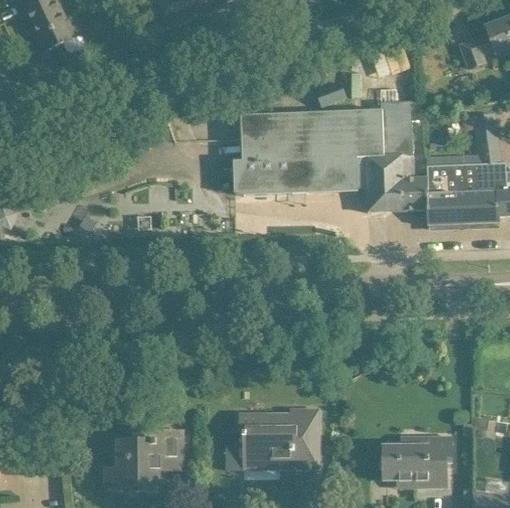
[(17,0),(23,11),(25,10),(43,49),(61,41),(63,48),(68,50),(80,45),(83,40),(79,33),(81,32),(72,14),(64,17),(55,0),(17,0)]
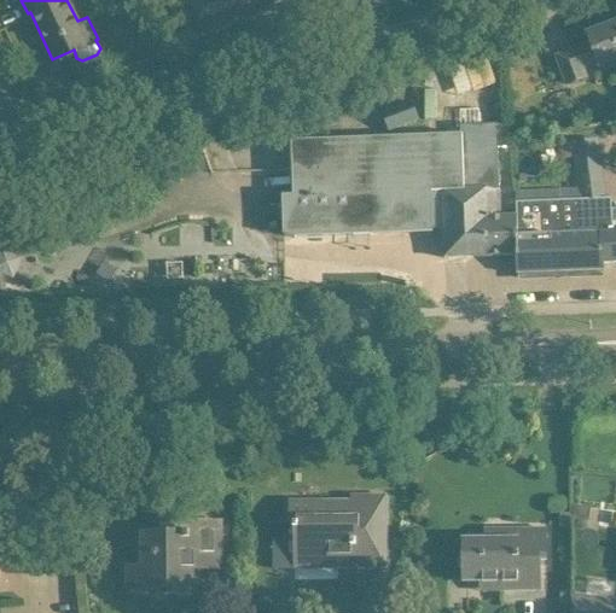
[(185,0),(198,35),(289,0),(185,0)]
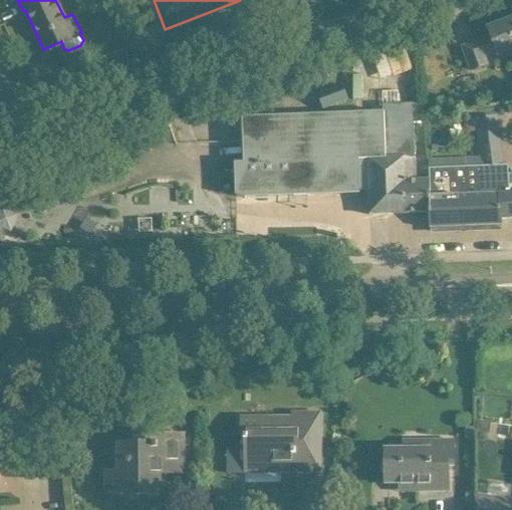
[(461,44),(468,62),(470,66),(486,61),(484,56),(511,45),(511,16),(486,26),(489,33),(461,44)]
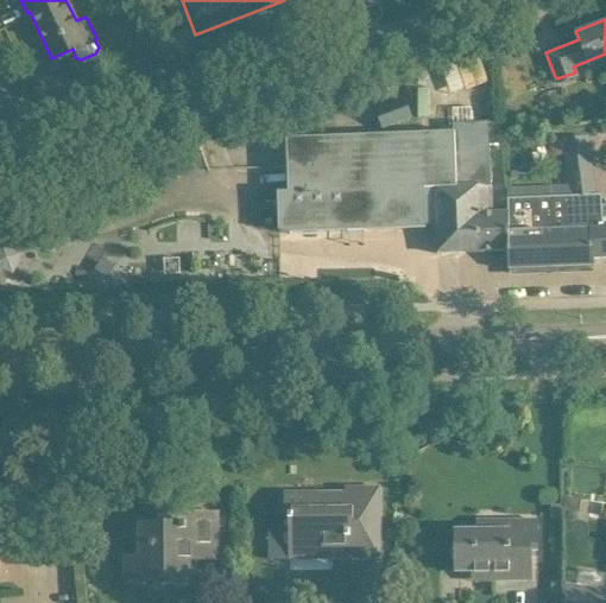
[(373,107),(380,125),(410,114),(403,96),(373,107)]
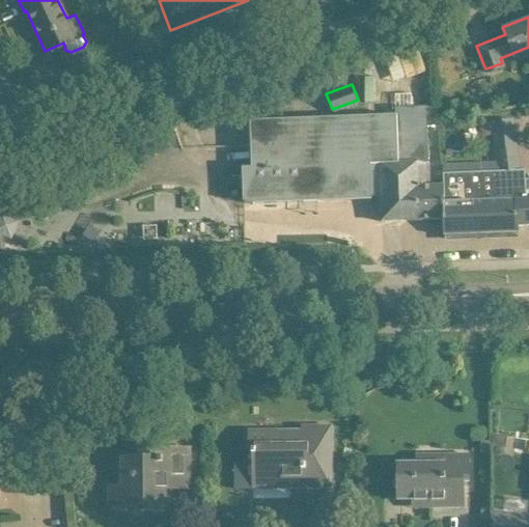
[(250,165),(241,165),(242,199),(251,201),(316,199),(316,198),(369,196),(369,193),(380,192),(380,218),(442,216),(443,200),(442,186),(427,186),(424,104),(394,105),(394,112),(368,113),(330,115),(248,118),(249,144),(250,165)]
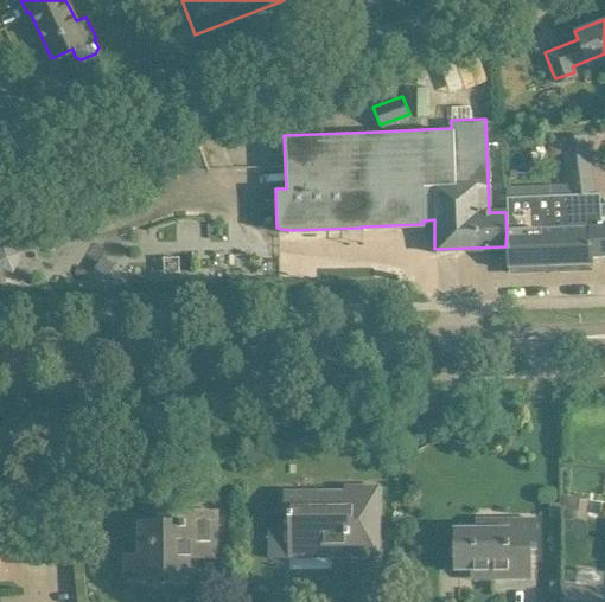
[(560,136),(546,138),(548,152),(561,151),(567,193),(593,191),(585,133),(583,133),(560,136)]
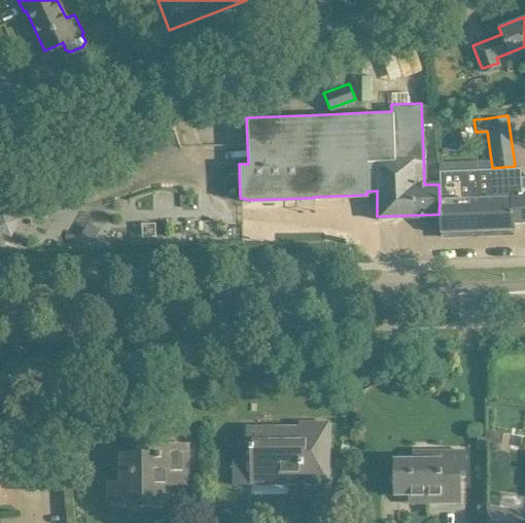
[(492,168),(438,172),(439,184),(440,199),(439,214),(440,231),(512,228),(513,228),(512,221),(517,220),(524,219),(524,174),(520,175),(519,166),(515,166),(492,168)]
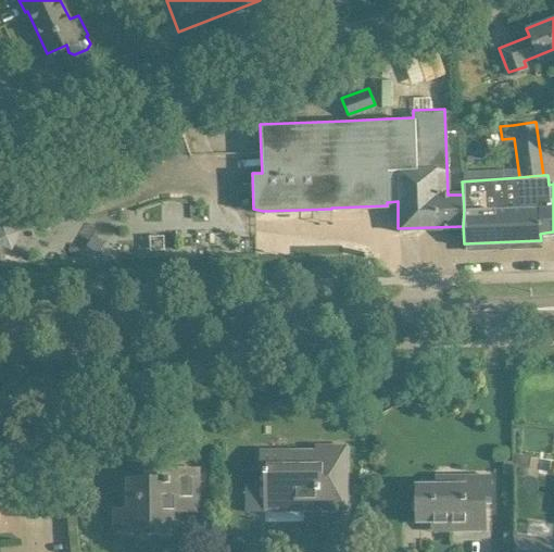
[(262,473),(263,473),(263,498),(302,497),(302,509),(345,507),(345,442),(314,443),(314,448),(259,448),(259,468),(262,468),(262,473)]
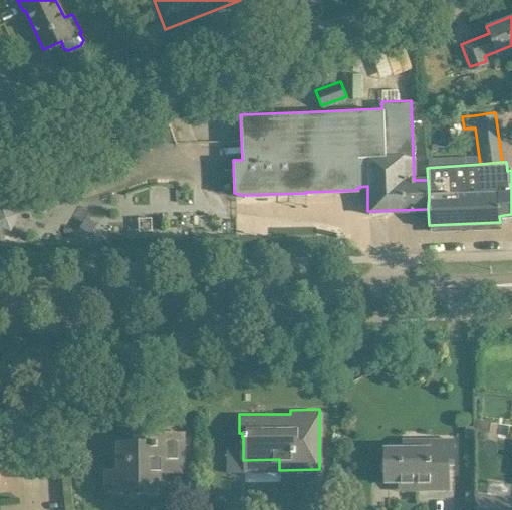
[(476,419),(474,430),(487,431),(488,420),(476,419)]
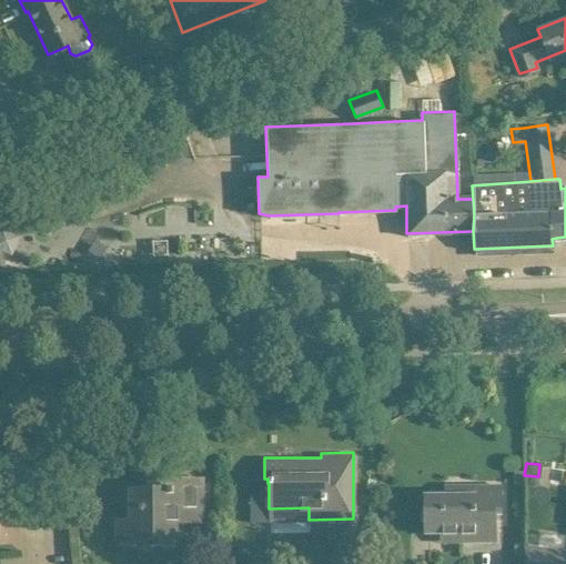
[(158,537),(158,543),(177,543),(175,505),(202,505),(202,476),(160,476),(160,486),(128,486),(129,520),(134,520),(134,537),(158,537)]
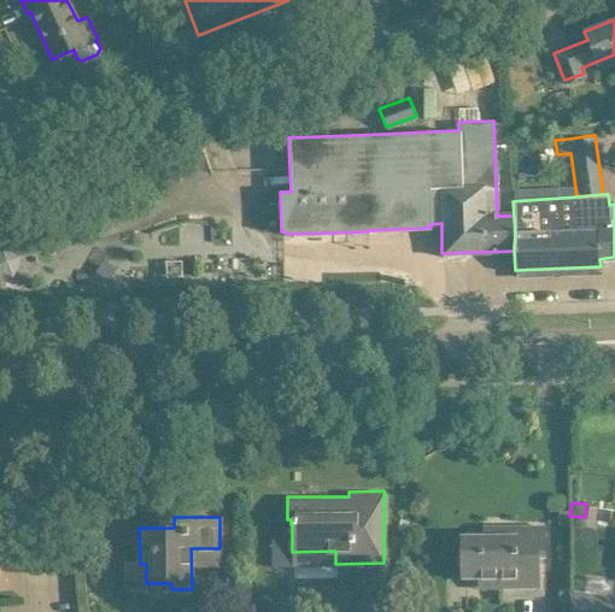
[(514,524),(514,534),(460,535),(461,577),(498,576),(498,586),(537,586),(537,546),(543,546),(543,524),(514,524)]
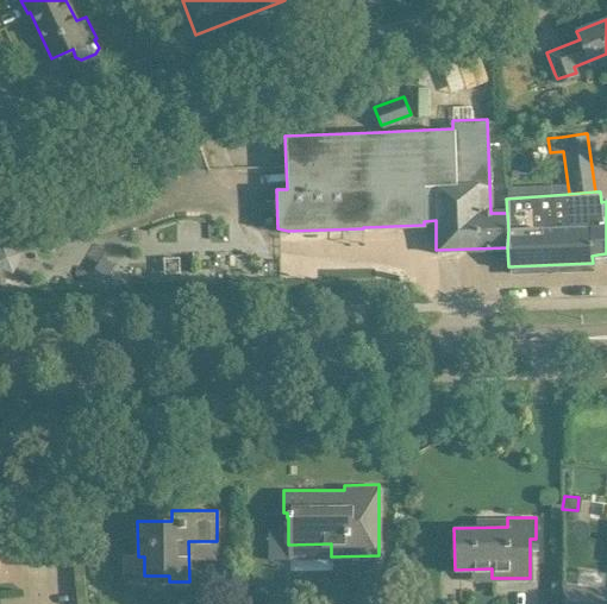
[(606,603),(606,589),(561,583),(559,603),(606,603)]
